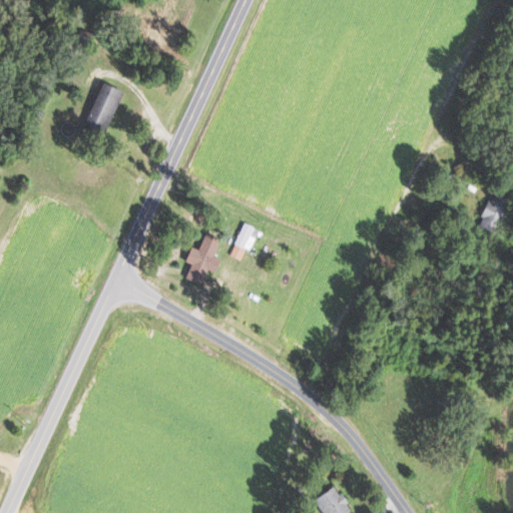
[(120,91),(97,82),(80,127),(103,136),(120,91)]
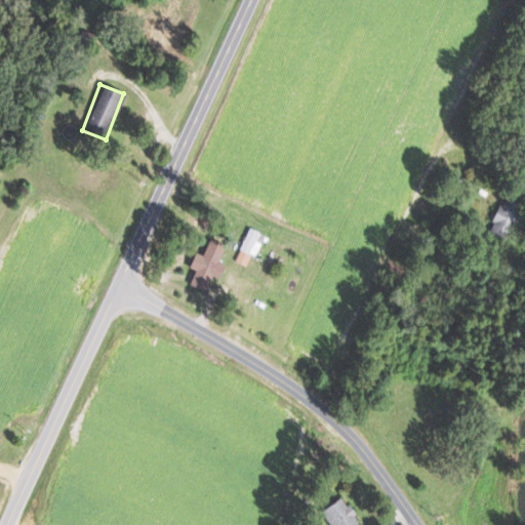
[(520,207),(501,199),(486,233),(505,241),(520,207)]
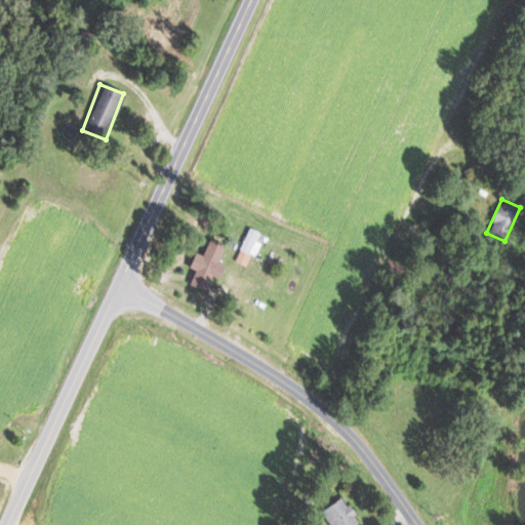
[(234,260),(249,268),(264,234),(248,228),(234,260)]
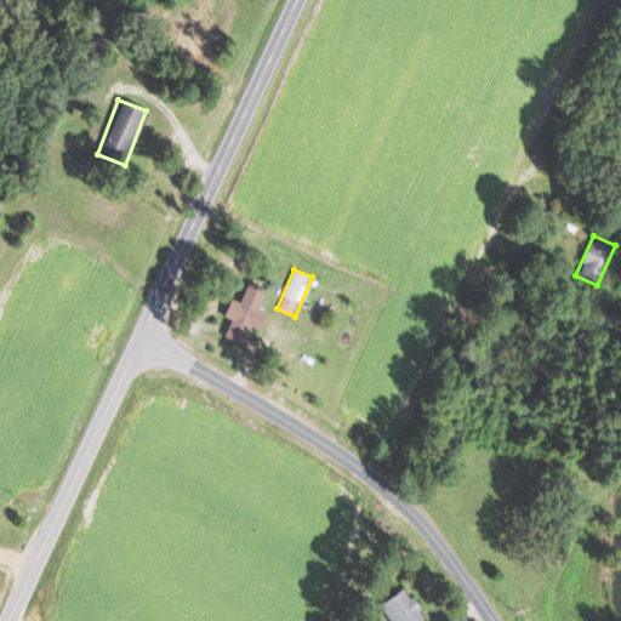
[(256,309),(263,291),(245,284),(238,302),(228,298),(220,317),(228,320),(221,337),(240,345),(248,326),(256,330),(263,312),(256,309)]
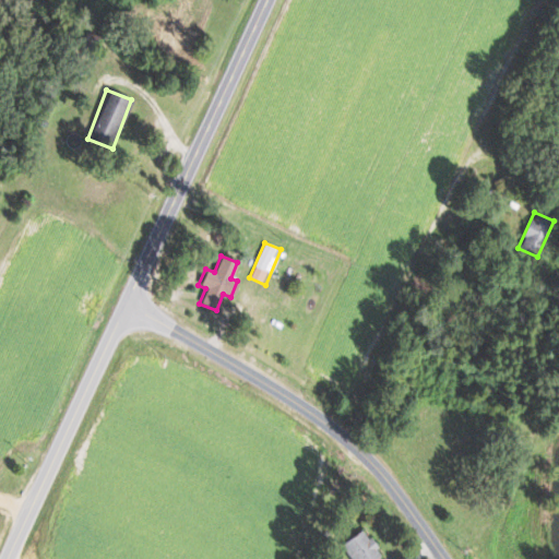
[(349,558),(380,558),(383,556),(358,527),(337,546),(349,558)]
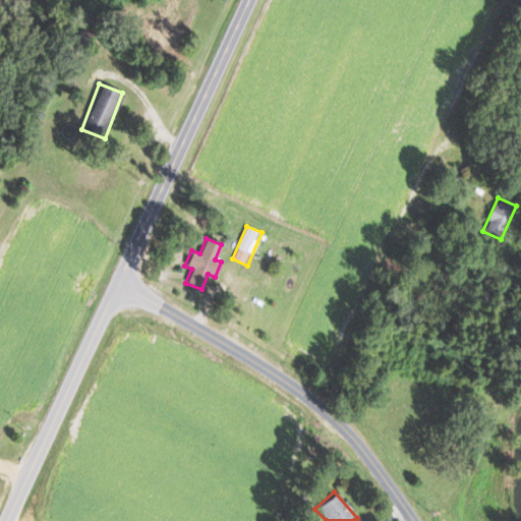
All buildings are outlined.
